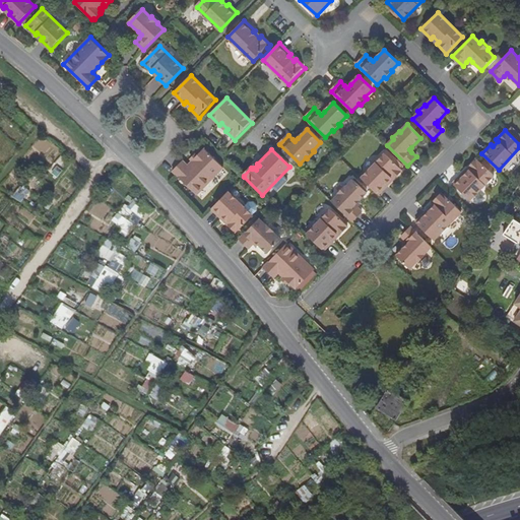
[(198,156),(193,161),(189,167),(184,161),(175,171),(198,194),(223,169),(205,150),(198,156)]
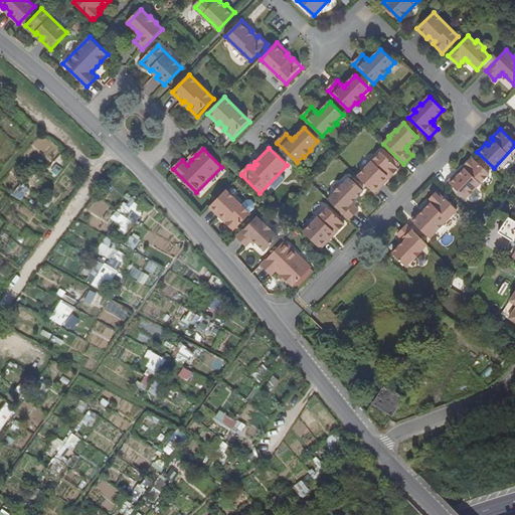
[(358,176),(375,193),(384,184),(382,182),(387,177),(389,179),(398,170),(381,153),(358,176)]
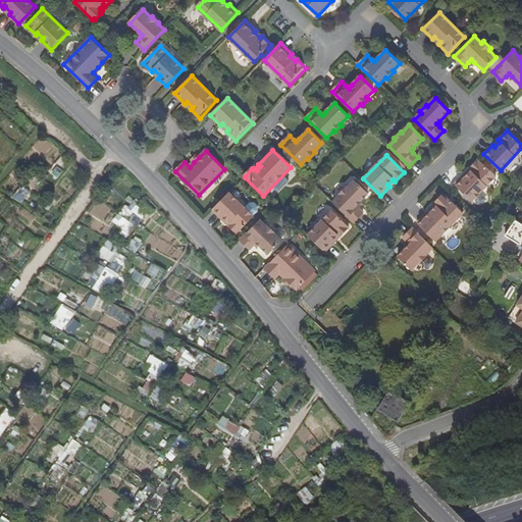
[(478,160),(469,169),(471,171),(466,176),(464,174),(454,184),(471,201),(494,176),(478,160)]
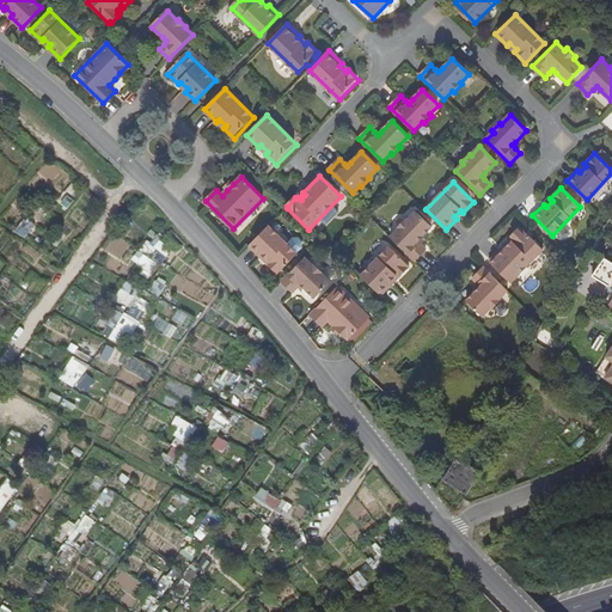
[(418,242),(422,239),(433,228),(416,213),(408,221),(407,220),(398,228),(399,230),(391,238),(416,261),(427,250),(421,245),(418,242)]
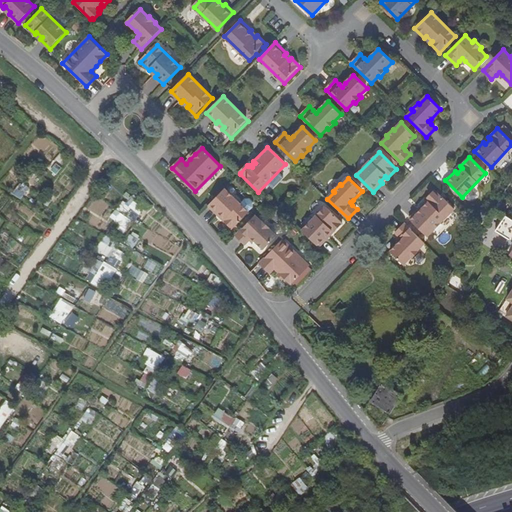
[(225,189),(208,206),(218,216),(220,214),(226,220),(224,221),(233,230),(250,212),(254,208),(253,203),(250,199),(245,200),(240,204),(225,189)]
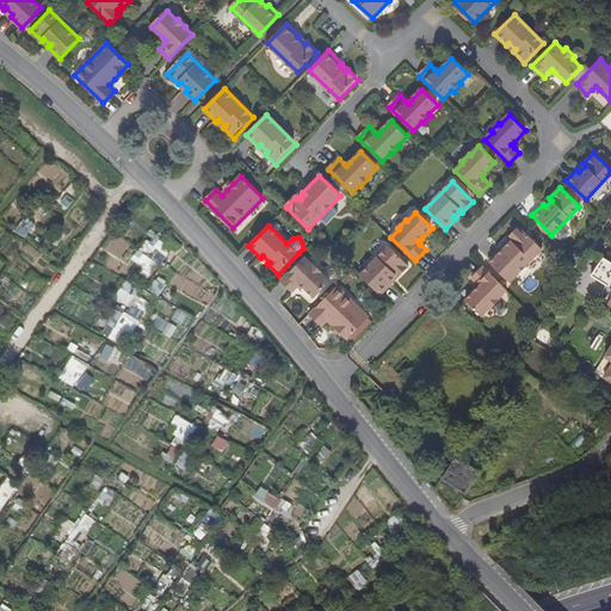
[(520,228),(518,230),(517,229),(511,236),(512,238),(510,239),(511,241),(506,246),(505,245),(488,260),(510,282),(542,248),(520,228)]
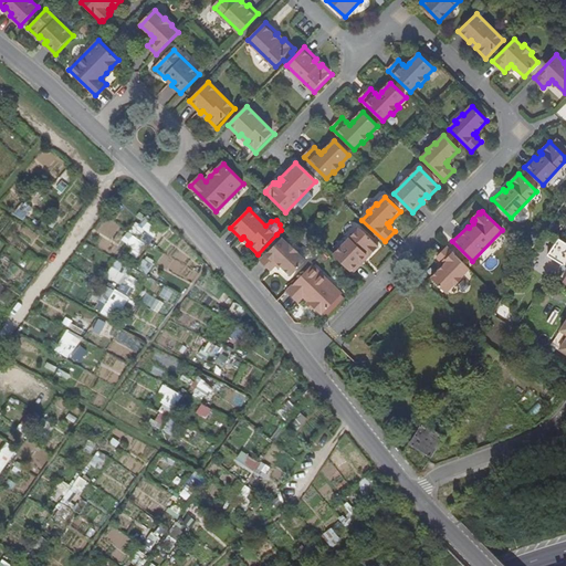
[(145,220),(144,223),(134,220),(126,244),(142,249),(144,241),(153,243),(159,224),(145,220)]
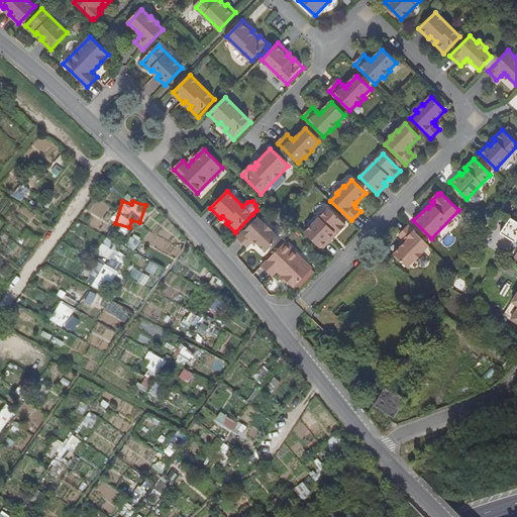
[(306,232),(323,249),(332,240),(330,238),(335,233),(337,235),(346,226),(329,209),(306,232)]
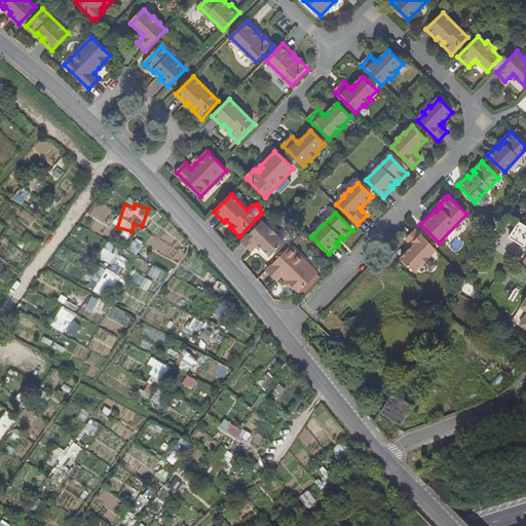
[(259,246),(263,249),(271,258),(285,245),(276,236),(278,235),(271,229),(270,230),(262,222),(242,242),(253,253),(257,249),(259,246)]
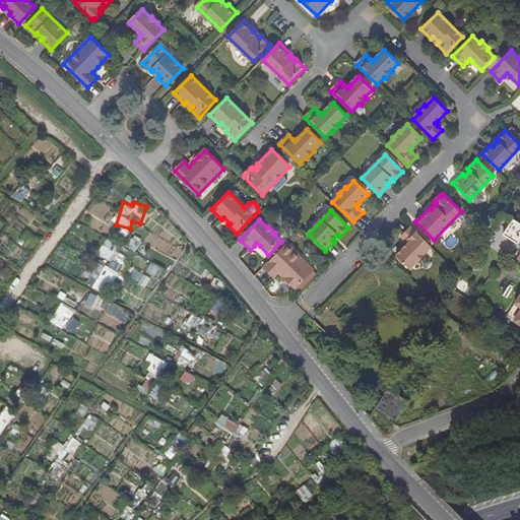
[(401,236),(406,242),(408,244),(405,247),(396,256),(410,269),(418,261),(419,261),(426,255),(425,254),(433,247),(411,226),(401,236)]
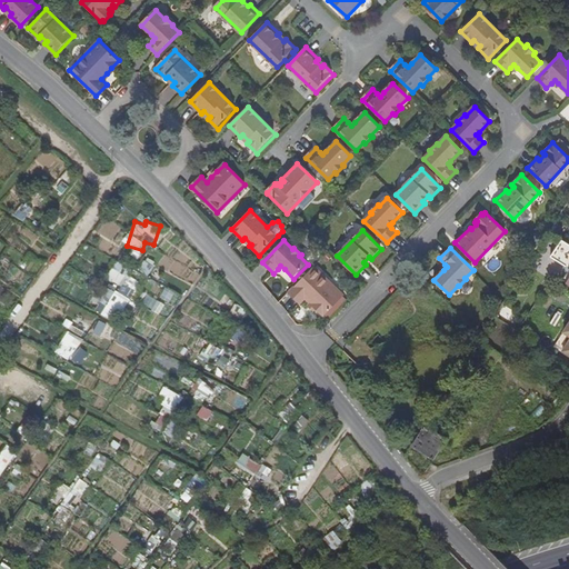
[(150,257),(140,268),(147,275),(157,265),(150,257)]
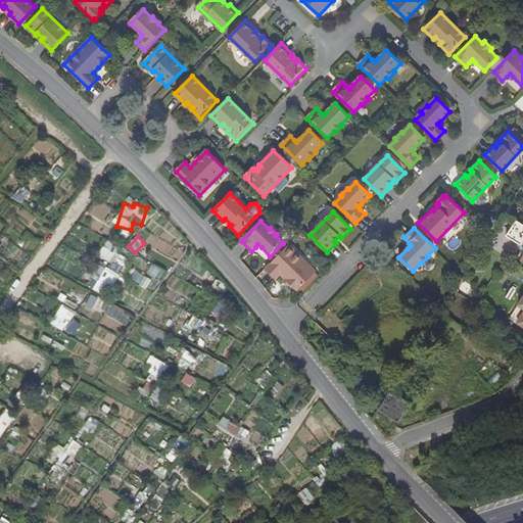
[(124,268),(130,258),(119,251),(122,247),(109,239),(100,253),(124,268)]
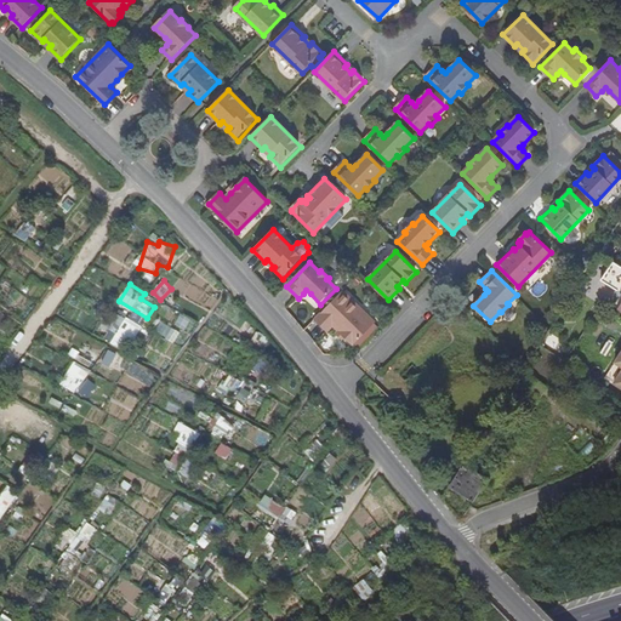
[(620,285),(610,302),(620,309),(620,285)]
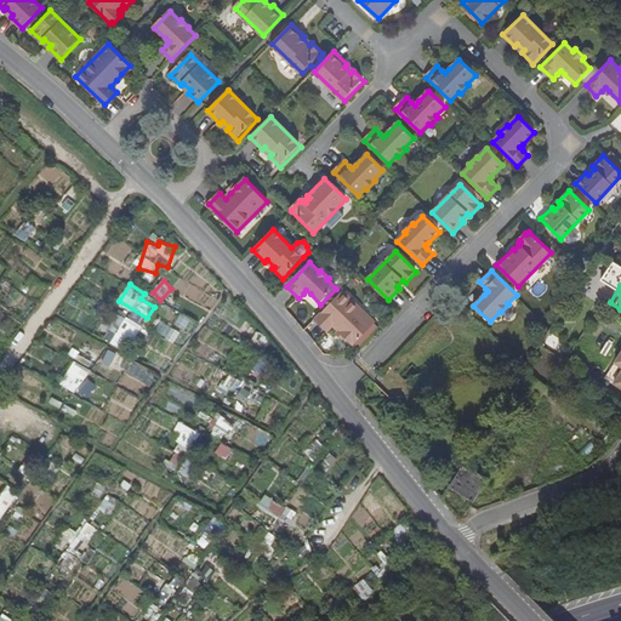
[(341,334),(346,339),(354,346),(376,324),(343,291),(315,320),(329,332),(335,326),(341,334)]
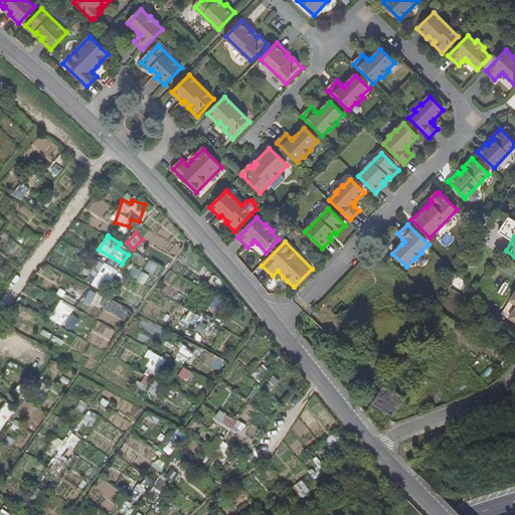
[(89,283),(102,287),(104,280),(113,283),(117,268),(96,262),(89,283)]
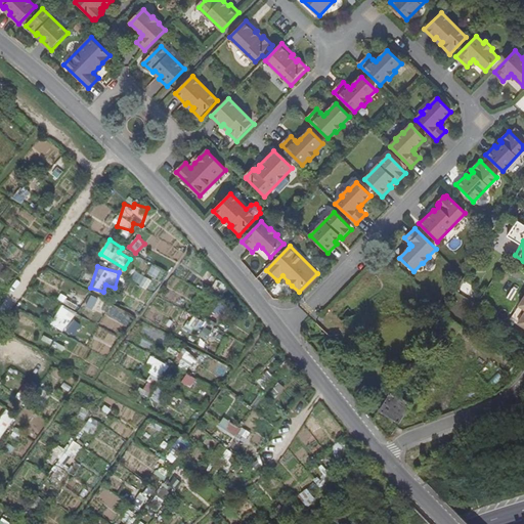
[(52,323),(64,331),(76,313),(63,306),(52,323)]
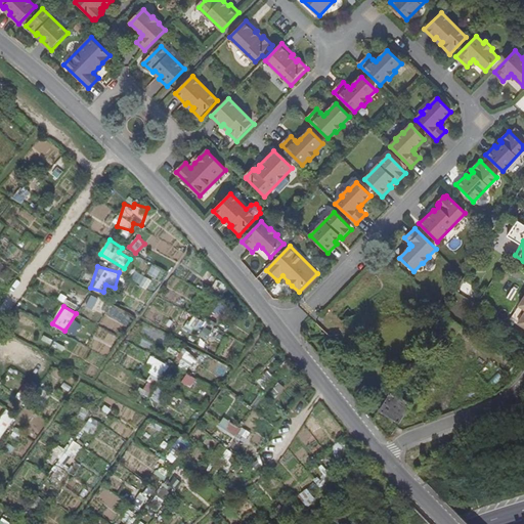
[(442,312),(448,317),(452,311),(445,307),(444,309),(442,312)]
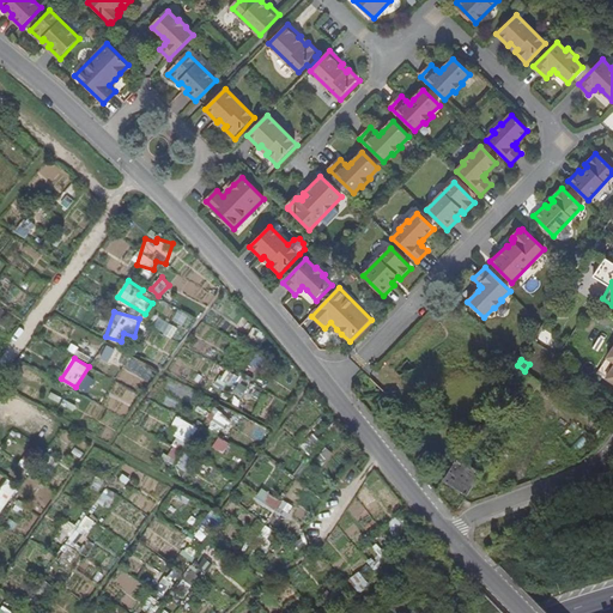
[(501,390),(510,396),(519,384),(509,378),(501,390)]
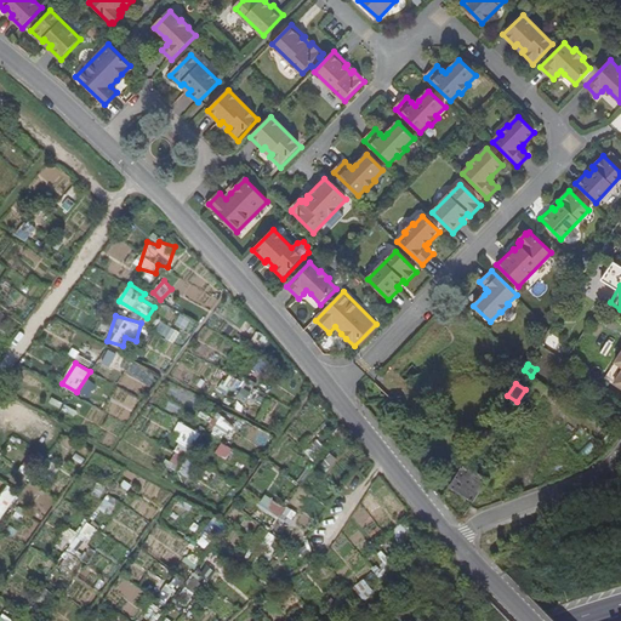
[(449,486),(472,501),(488,478),(476,471),(479,466),(469,459),(466,465),(463,463),(449,486)]
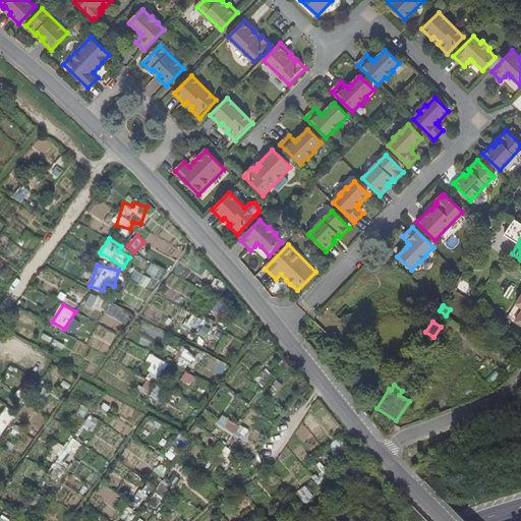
[(301,394),(293,408),(298,411),(307,397),(301,394)]
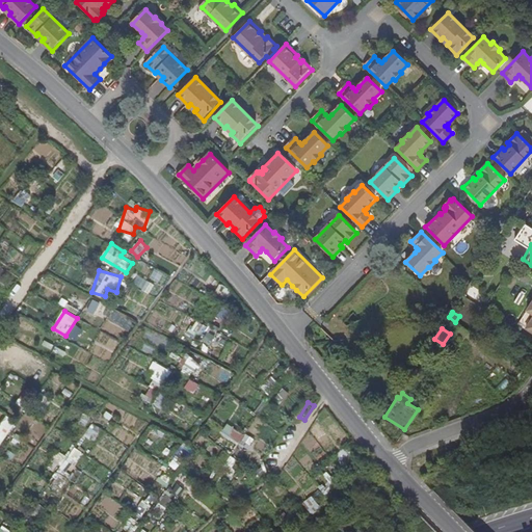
[(0,446),(0,447),(17,422),(6,416),(0,426),(0,446)]
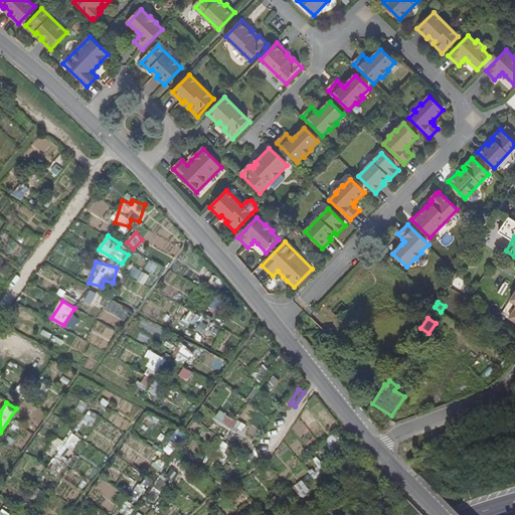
[(241,433),(245,424),(221,410),(216,418),(241,433)]
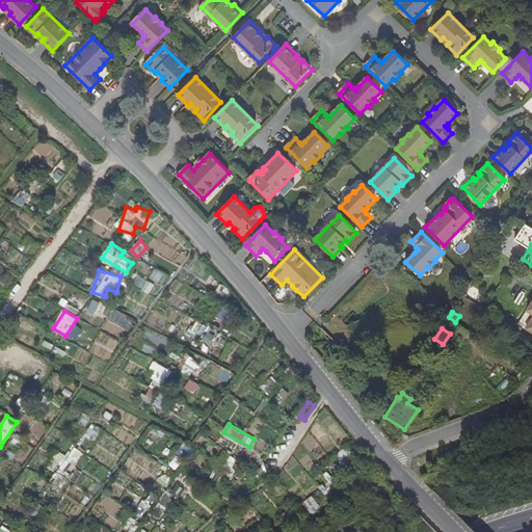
[(232,448),(227,457),(245,469),(247,464),(236,456),(238,452),(232,448)]
